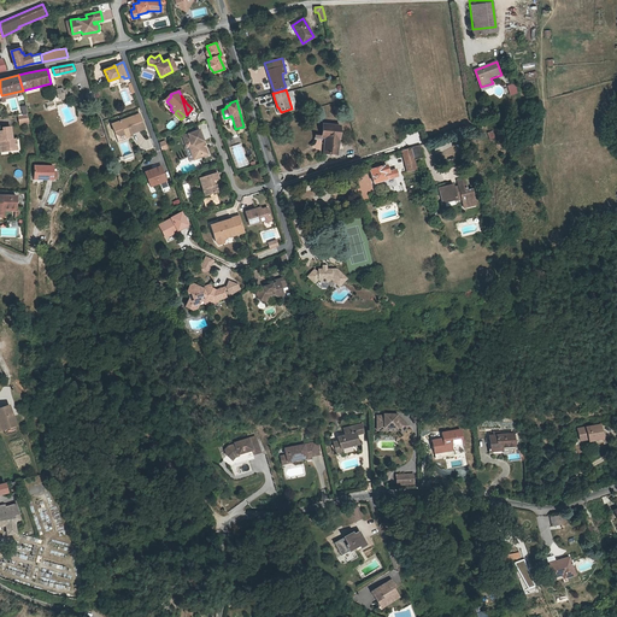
[(139,113),(134,116),(139,130),(144,128),(139,113)]
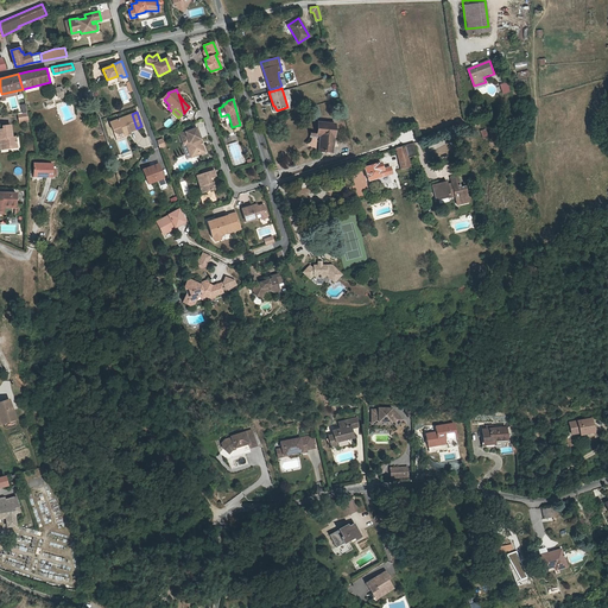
[(137,128),(132,114),(122,116),(124,120),(118,122),(116,119),(120,132),(122,132),(124,135),(130,133),(128,131),(137,128)]
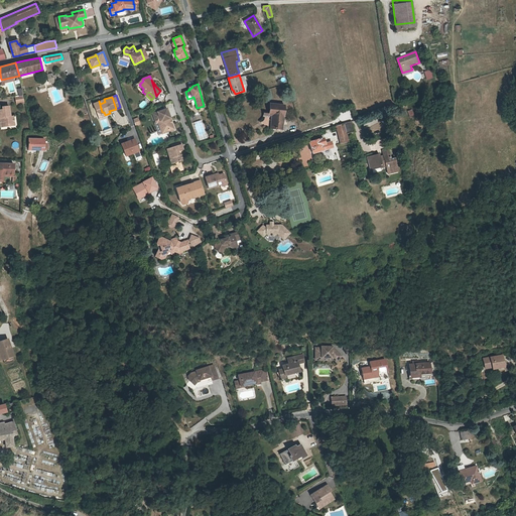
[(102,112),(99,101),(93,104),(96,112),(101,113),(102,112)]
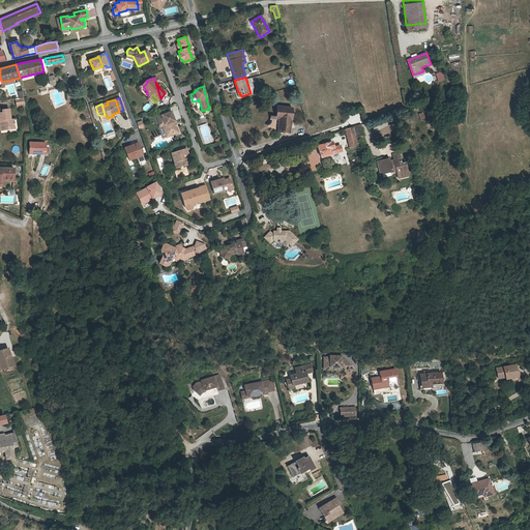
[(277,117),(277,118),(280,119),(278,131),(288,133),(289,127),(291,127),(291,120),(292,120),(293,109),(278,108),(277,117)]
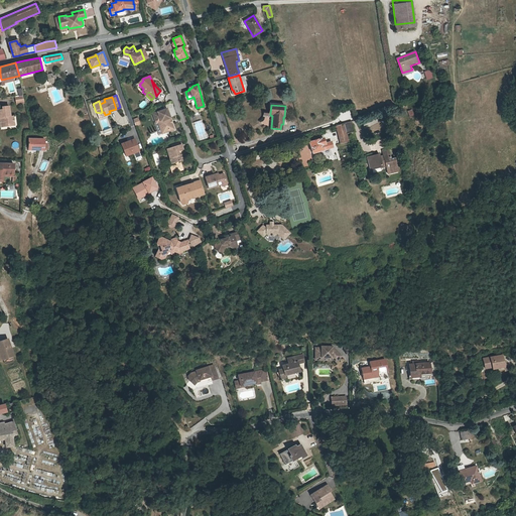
[(0,119),(1,124),(8,123),(8,126),(15,125),(13,116),(11,116),(10,106),(3,106),(3,109),(0,109),(0,117),(1,117),(2,119),(0,119)]
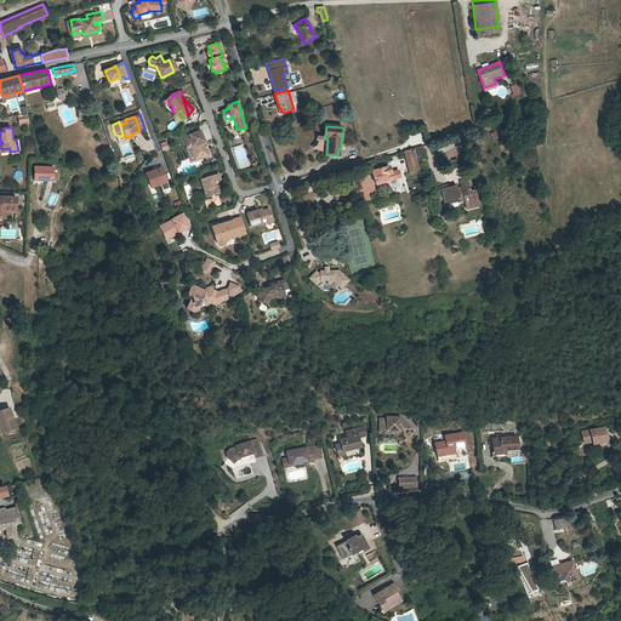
[(201,131),(194,134),(203,158),(209,155),(206,149),(208,149),(206,144),(205,142),(201,131)]
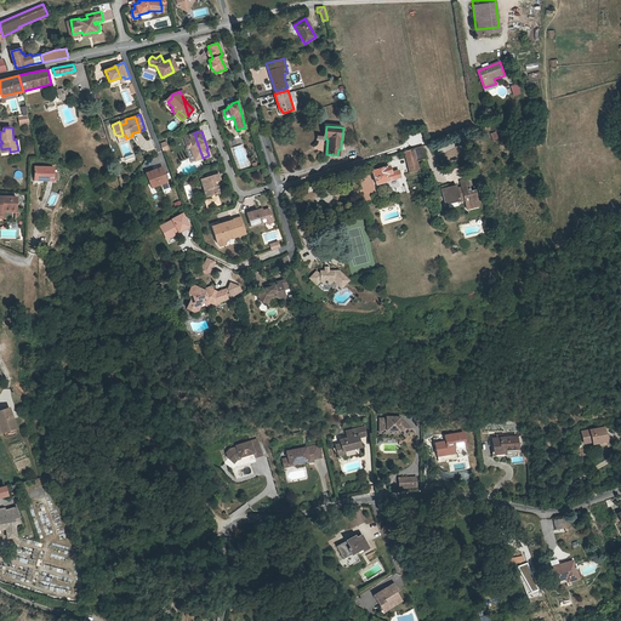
[(203,158),(194,134),(183,137),(188,148),(189,148),(191,149),(195,161),(203,158)]
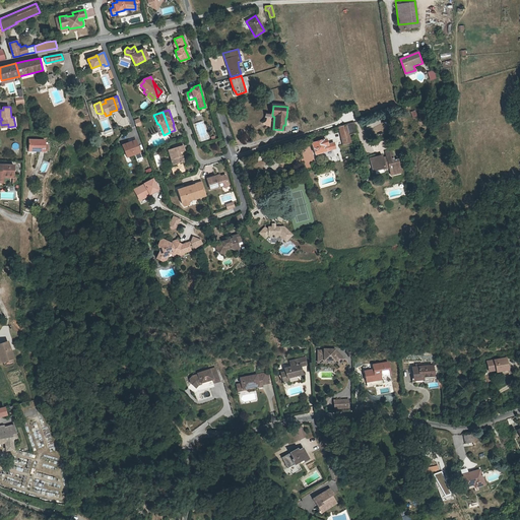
[(347,125),(349,135),(358,133),(354,122),(347,125)]
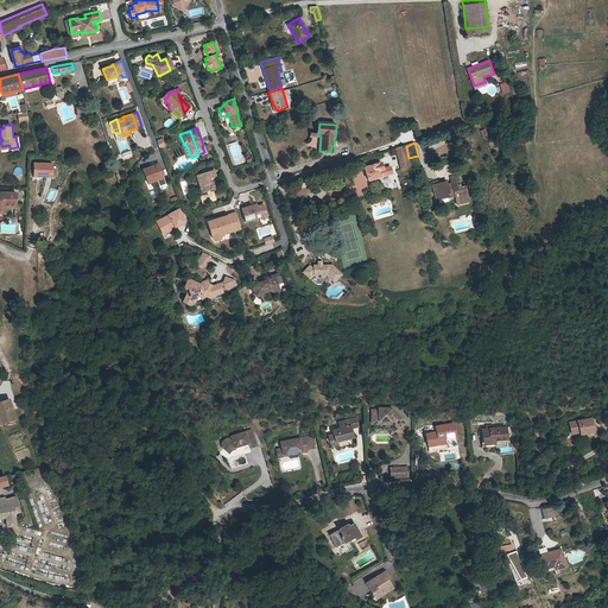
[(405,145),(396,149),(397,150),(401,169),(411,166),(409,158),(406,146),(405,145)]
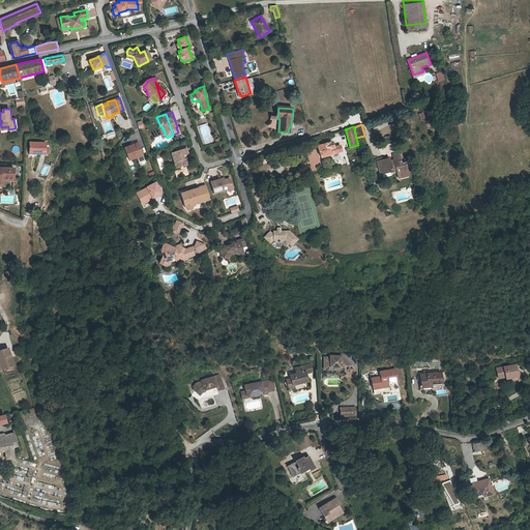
[(333,147),(332,141),(318,145),(321,157),(339,151),(337,146),(333,147)]
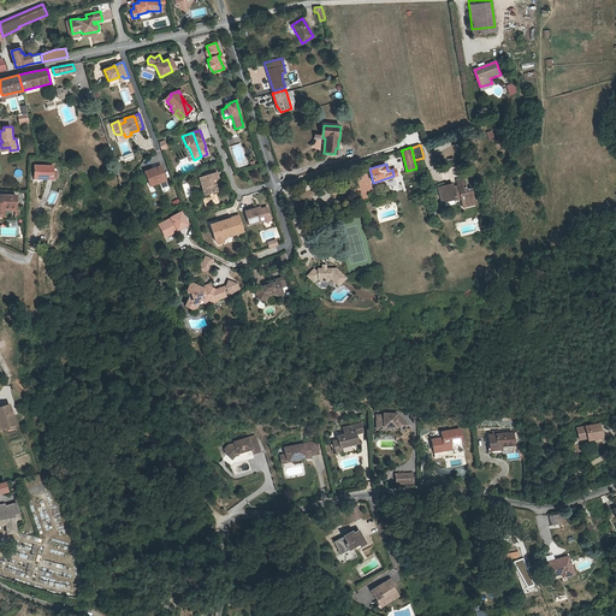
[(35,165),(35,176),(42,176),(42,178),(53,178),(53,165),(35,165)]
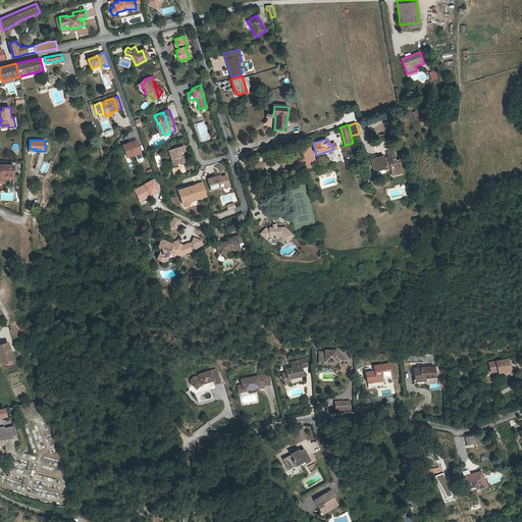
[(134,153),(134,155),(141,152),(136,141),(132,142),(133,144),(131,145),(129,143),(134,153)]
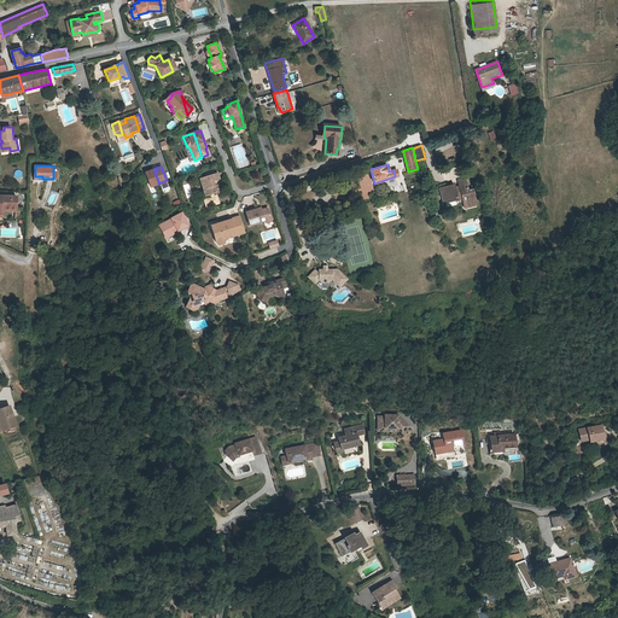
[(158,181),(153,169),(145,173),(151,186),(158,184),(158,181)]
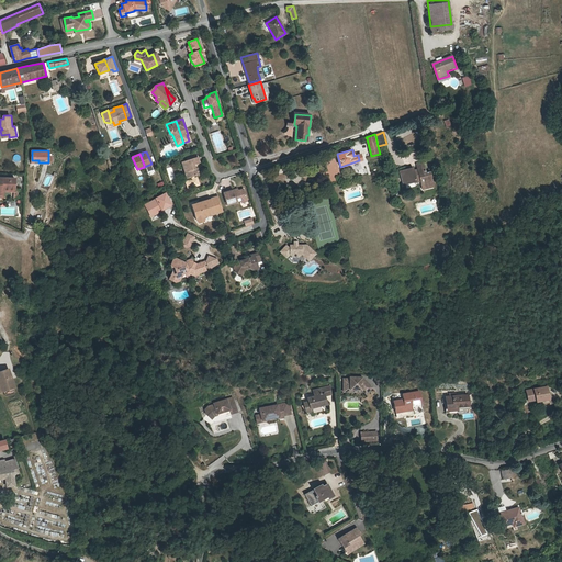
[(197,156),(189,158),(195,177),(200,175),(198,169),(195,169),(194,165),(195,165),(200,164),(198,158),(197,158),(197,156)]
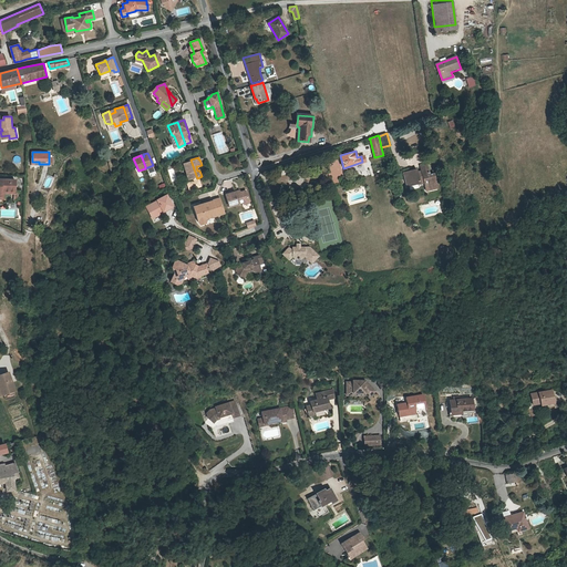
[(197,178),(191,160),(188,161),(189,163),(184,165),(187,175),(191,174),(193,179),(194,179),(197,178)]
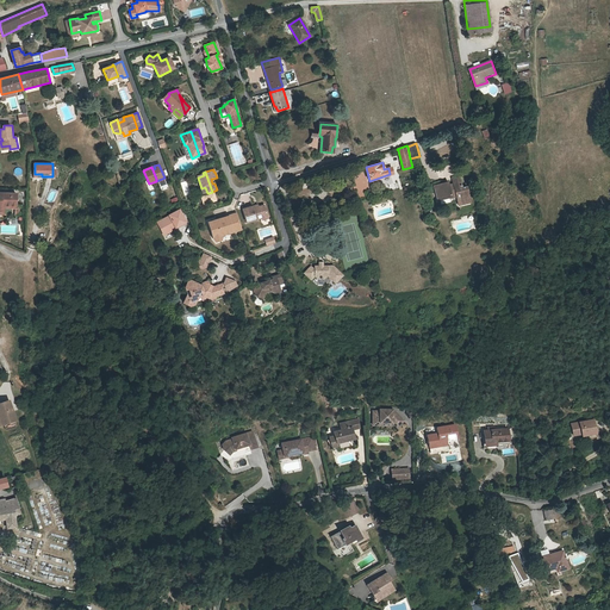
[(440,188),(436,190),(436,193),(439,192),(440,199),(456,193),(460,203),(472,199),(467,185),(473,182),(471,176),(462,179),(458,181),(456,178),(439,184),(440,188)]
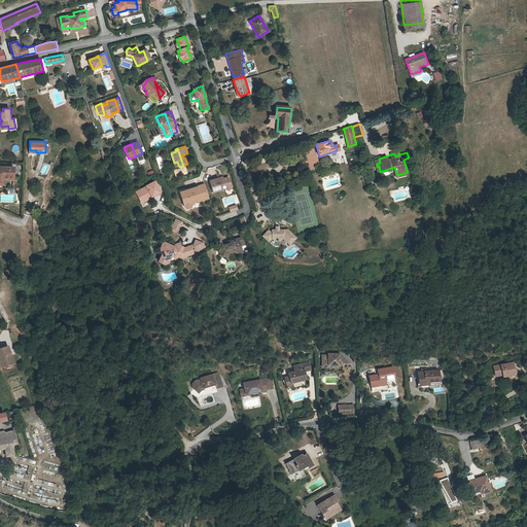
[(183,166),(180,167),(181,169),(176,171),(178,177),(188,174),(186,167),(183,168),(183,166)]
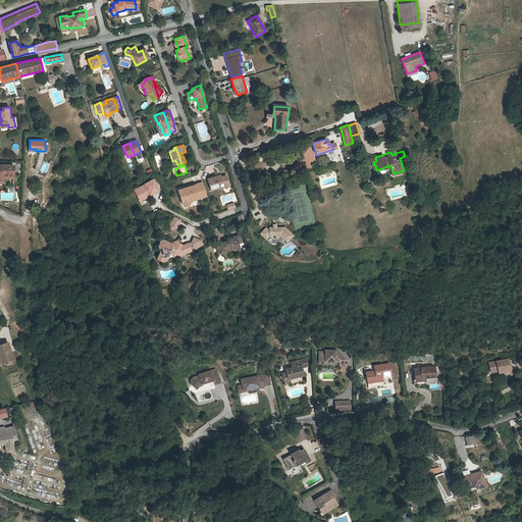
[(0,165),(0,180),(2,181),(2,176),(4,176),(14,176),(14,165),(0,165)]
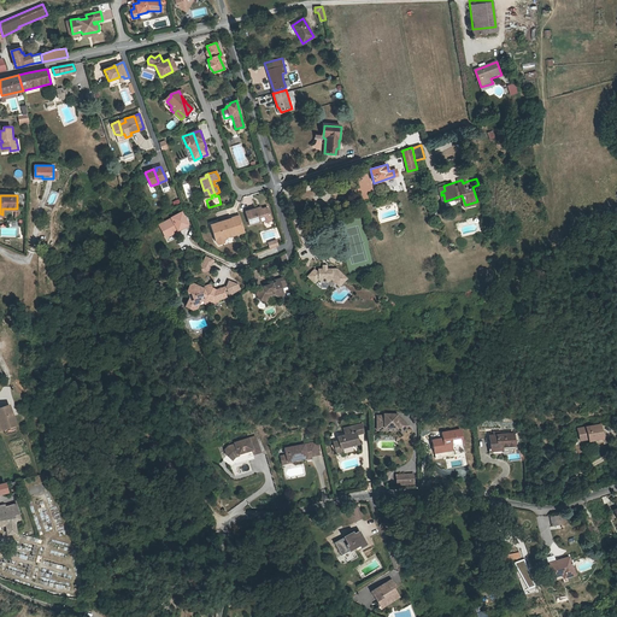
[(259,207),(259,206),(250,209),(253,222),(265,218),(271,217),(268,205),(262,207),(259,207)]
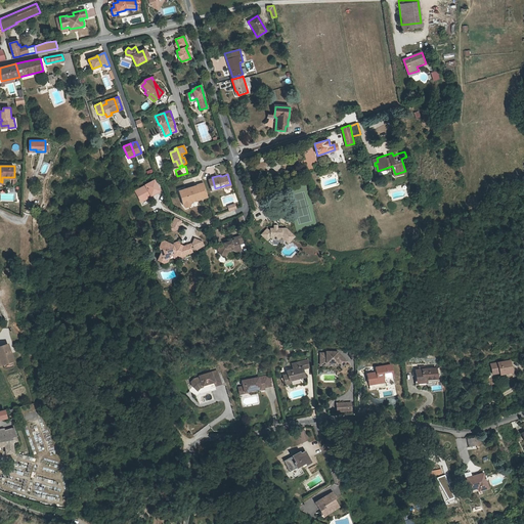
[(141,195),(143,201),(145,200),(144,198),(147,197),(148,197),(160,190),(155,179),(144,184),(145,185),(137,189),(141,195)]
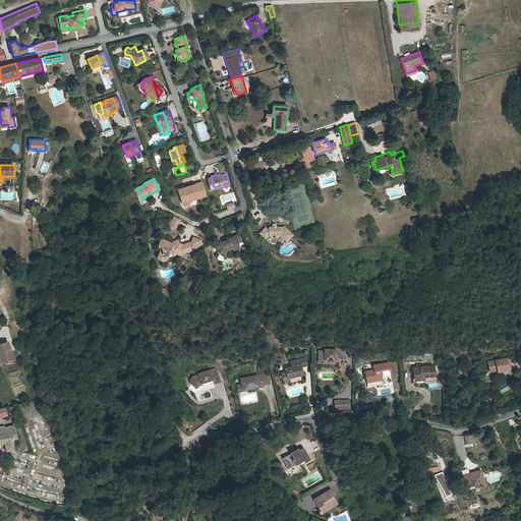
[(188,186),(192,198),(207,194),(206,190),(203,181),(189,185),(189,186),(188,186)]
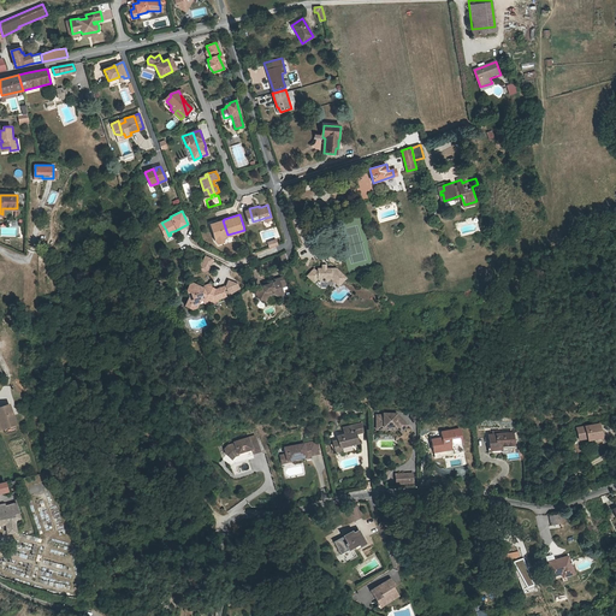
[(227,235),(223,220),(212,224),(215,226),(220,242),(223,241),(223,236),(227,235)]
